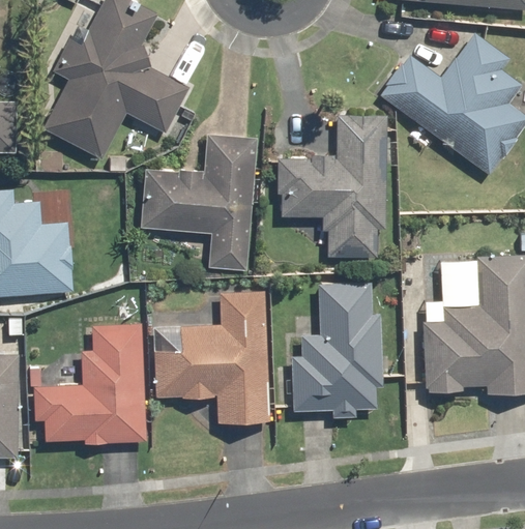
[(65,79),(42,128),(105,157),(125,114),(184,142),(199,111),(182,103),(190,87),(149,68),(142,46),(158,11),(133,0),(103,0),(100,5),(87,0),(86,0),(53,72),(65,79)]
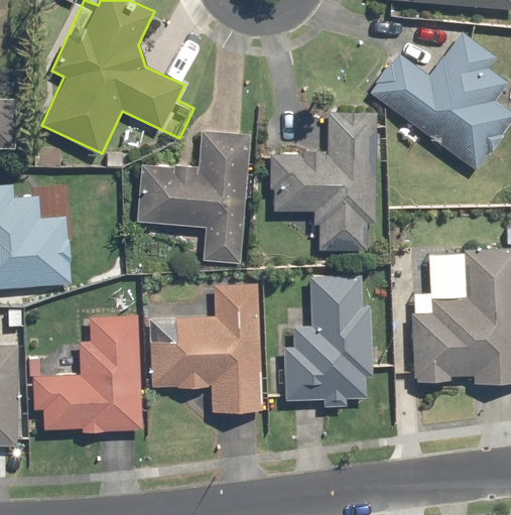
[(510,0),(384,0),(510,10),(510,0)]
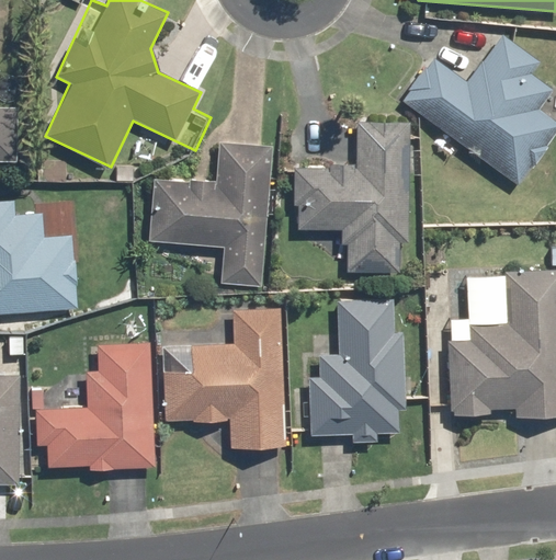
[(432,56),(400,101),(519,186),(555,135),(555,118),(542,109),(555,90),(555,88),(532,71),(541,60),(503,33),(468,82),(432,56)]
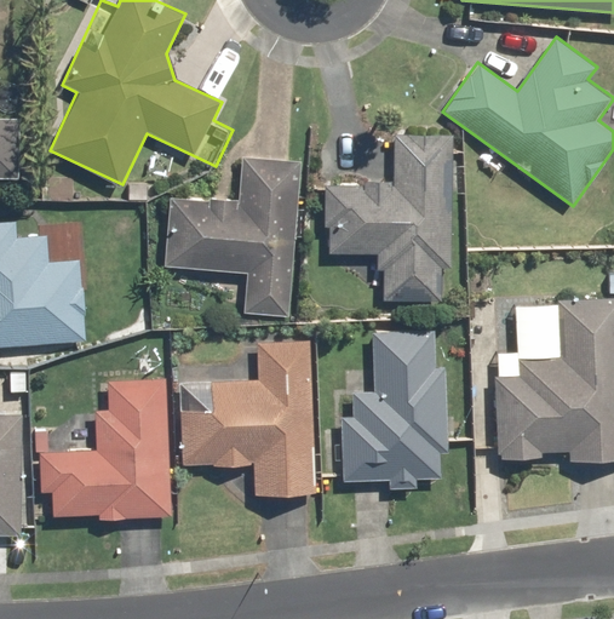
[(0,178),(21,179),(21,119),(0,118),(0,178)]
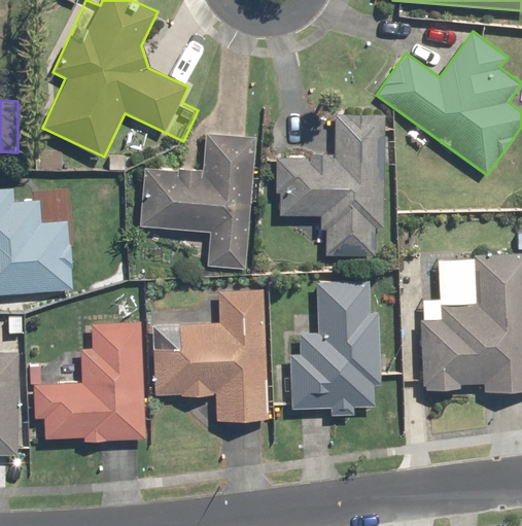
[(383,256),(385,114),(334,113),(333,155),(276,154),(275,215),(324,215),(324,255),(383,256)]
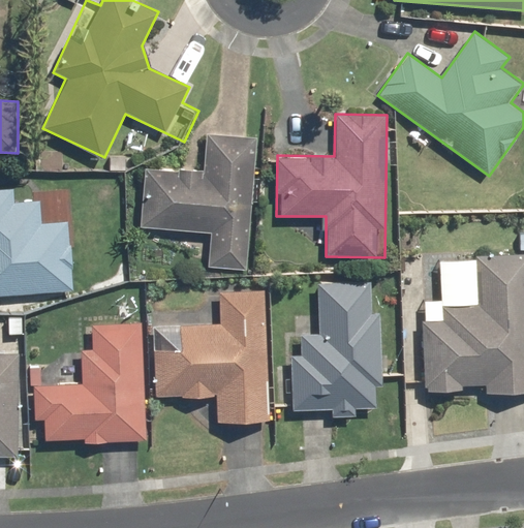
[(208,268),(247,270),(257,137),(206,133),(203,171),(144,166),(140,227),(210,233),(208,268)]
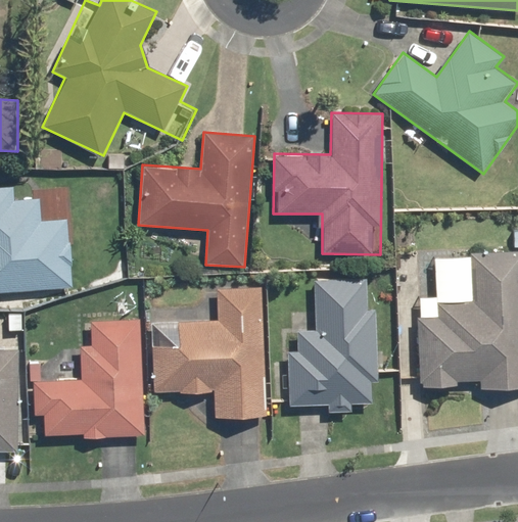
[(0,292),(74,287),(68,220),(42,222),(40,197),(14,199),(13,186),(0,187),(0,292)]
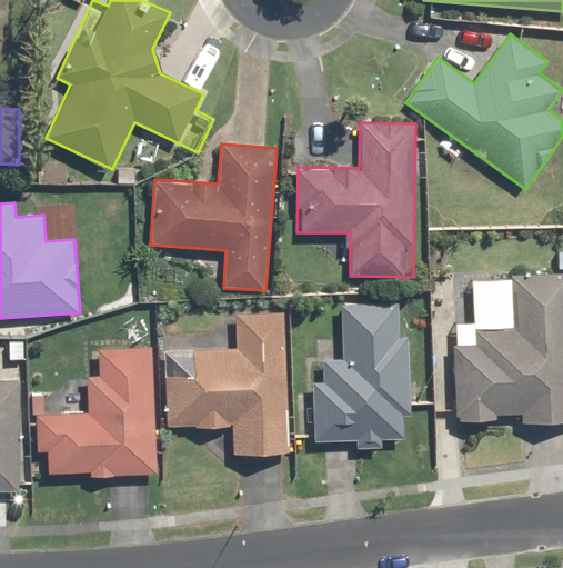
[(562,272),(536,273),(536,279),(473,282),(474,325),(454,326),(458,419),(520,417),(520,425),(562,422),(562,272)]
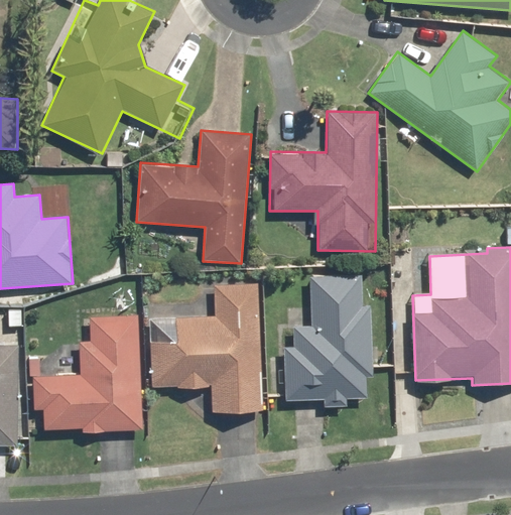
[(364,304),(363,274),(310,276),(311,327),(294,328),(294,347),(283,347),(285,400),(324,399),(324,409),(347,408),(347,399),(369,399),(369,377),(375,377),(372,304),(364,304)]
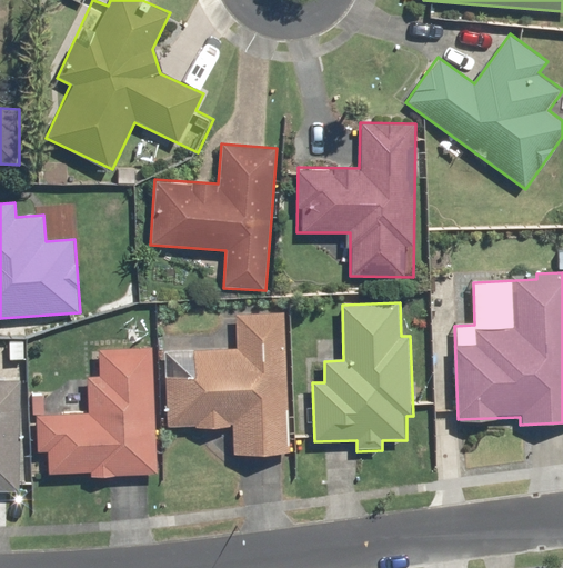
[(290,452),(285,312),(235,314),(237,347),(164,350),(167,428),(233,426),(234,455),(290,452)]
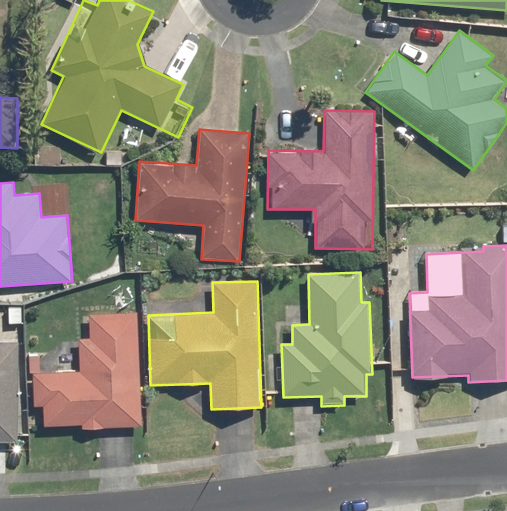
[(143,427),(138,312),(89,314),(90,338),(79,338),(80,371),(31,373),(33,407),(42,407),(42,426),(81,424),(81,429),(143,427)]
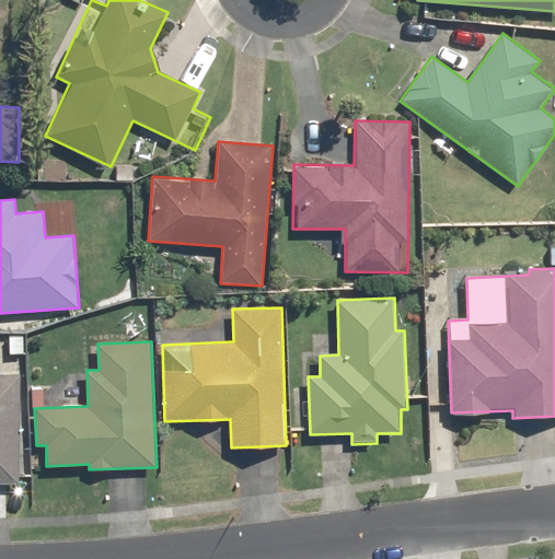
[(0,482),(19,484),(21,374),(0,373),(0,482)]
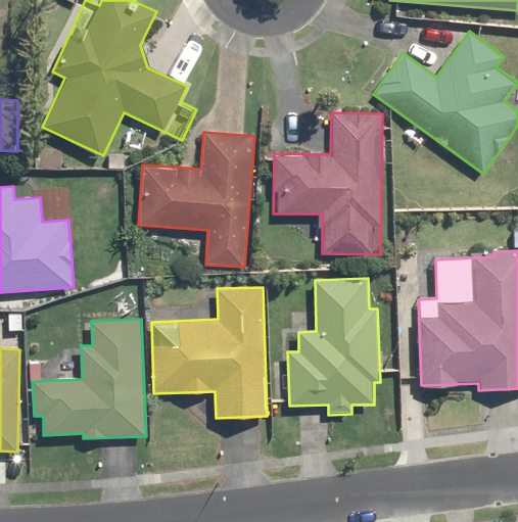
All buildings are outlined.
